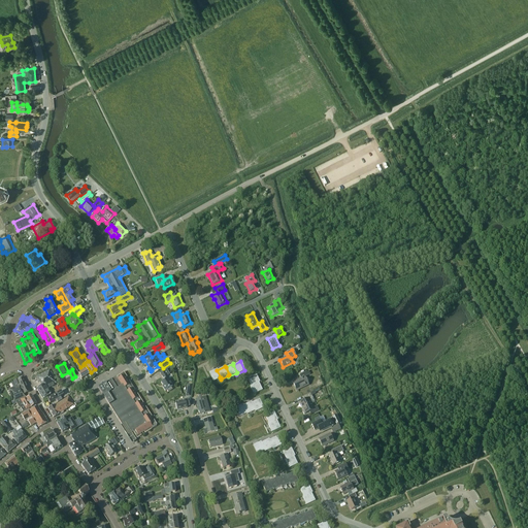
[(221,377),(217,370),(217,368),(208,372),(212,380),(211,381),(212,382),(220,377),(221,377)]
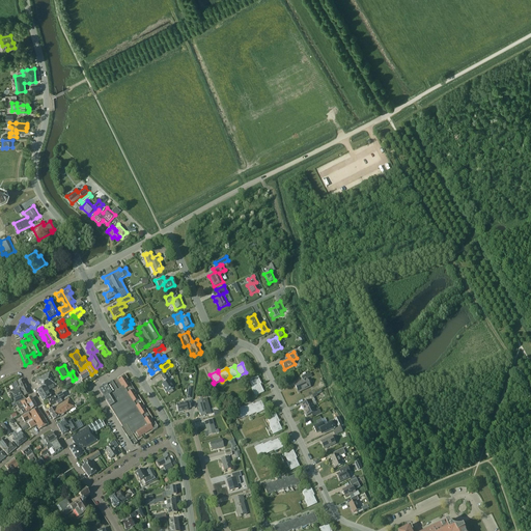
[(79,375),(82,381),(89,375),(86,371),(79,375)]
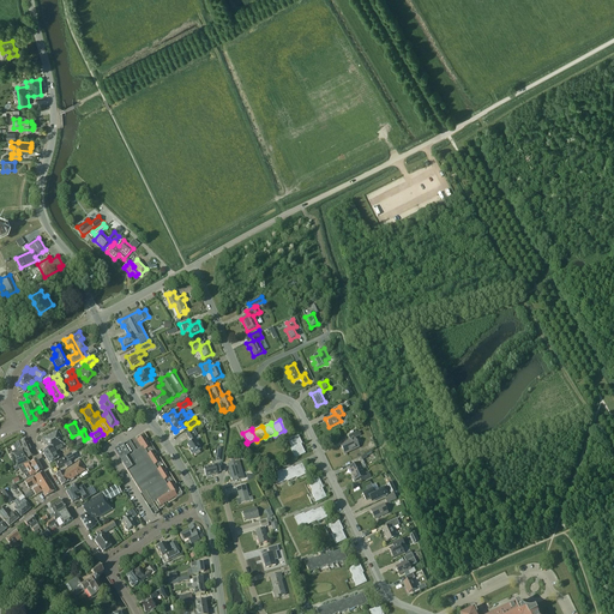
[(197,435),(193,429),(186,434),(191,443),(187,445),(190,449),(188,450),(192,455),(193,453),(196,456),(200,453),(198,451),(200,450),(199,447),(198,445),(197,444),(194,440),(193,438),(197,435)]
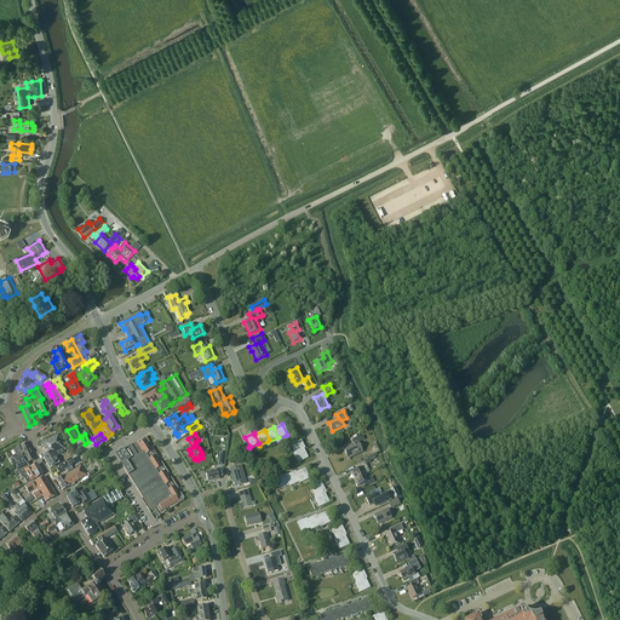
[(42,457),(50,469),(59,464),(56,457),(56,455),(63,451),(65,449),(58,435),(44,443),(50,453),(42,457)]
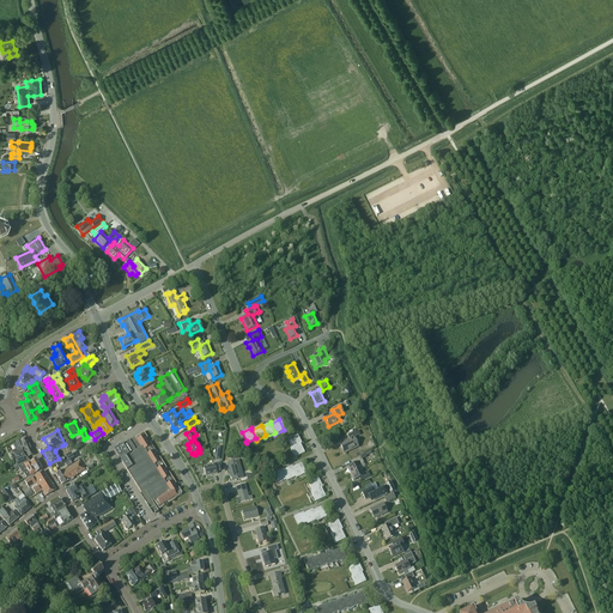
[(359,435),(358,431),(347,436),(349,439),(339,444),(344,454),(357,447),(353,438),(359,435)]
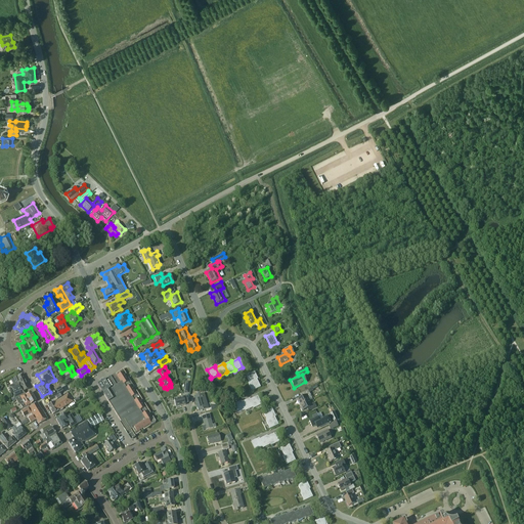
[(120,381),(125,377),(124,376),(126,374),(123,369),(116,374),(120,381)]
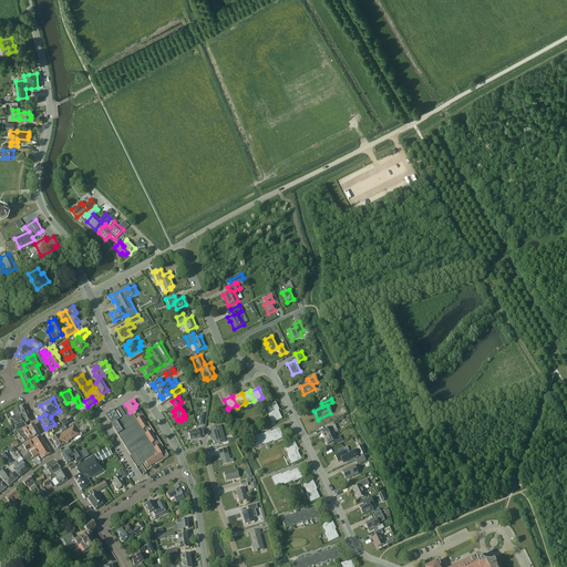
[(269,414),(277,411),(278,410),(274,402),(267,405),(266,404),(265,405),(268,414),(269,414)]
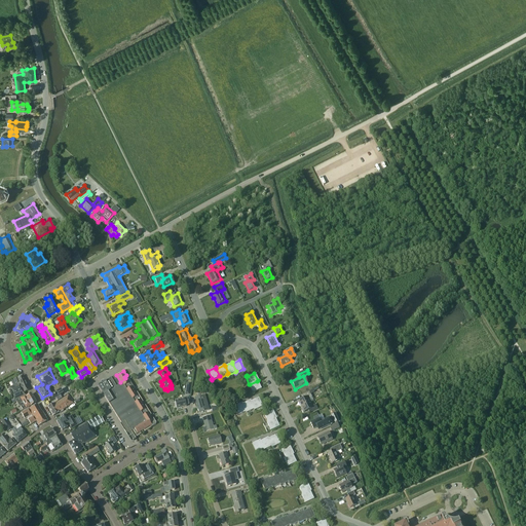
[(98,386),(127,434),(133,430),(132,429),(138,425),(145,421),(141,415),(137,408),(133,402),(128,395),(124,388),(120,382),(116,375),(115,375),(98,386)]
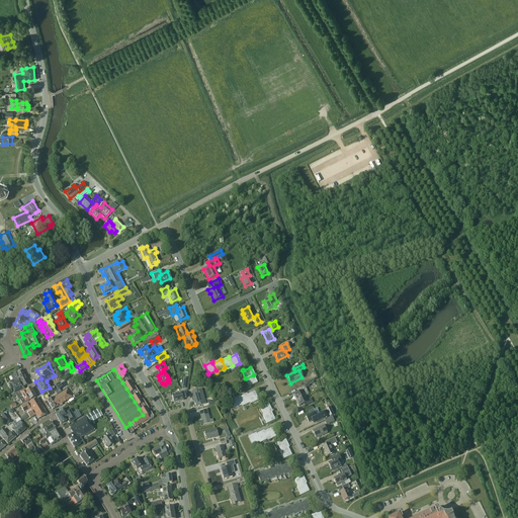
[(9,382),(14,395),(24,390),(23,387),(29,384),(22,370),(14,374),(16,379),(9,382)]
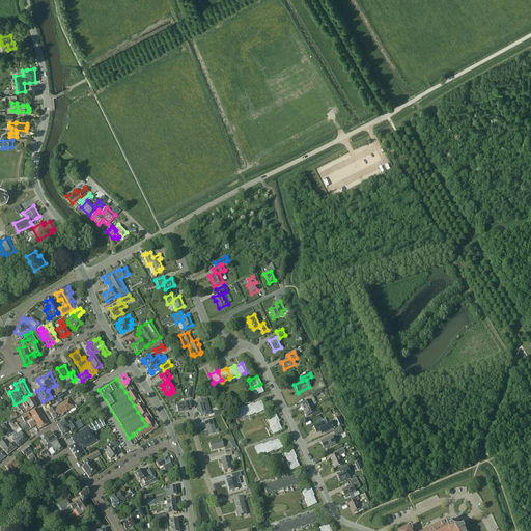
[(126,392),(133,388),(130,383),(128,384),(127,382),(121,386),(126,392)]
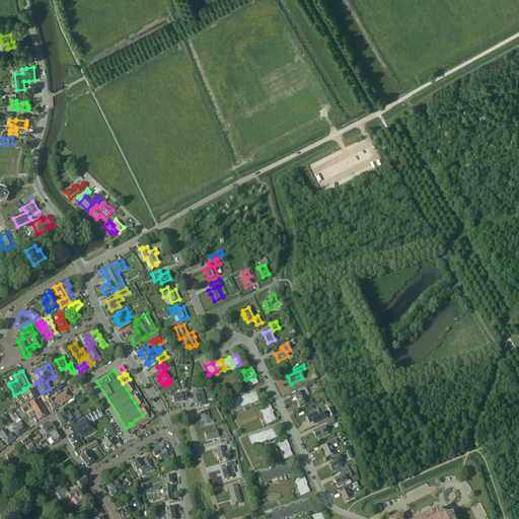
[(246,379),(245,379),(244,379),(248,387),(256,383),(253,376),(246,379)]
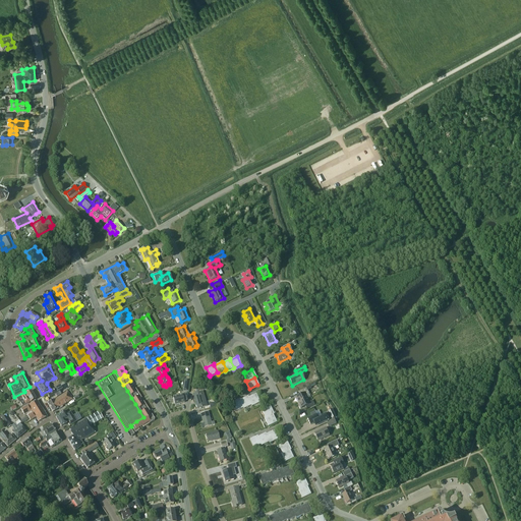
[(127,391),(132,388),(131,386),(133,385),(130,381),(123,385),(127,391)]
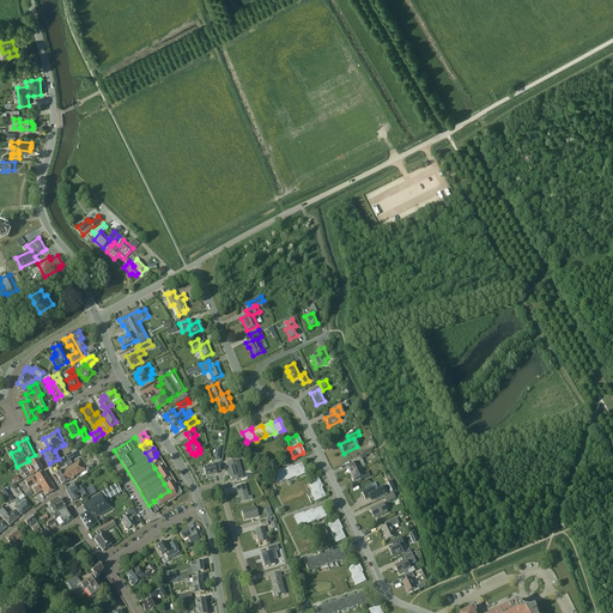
[(155,468),(163,462),(159,457),(157,459),(156,456),(150,460),(155,468)]
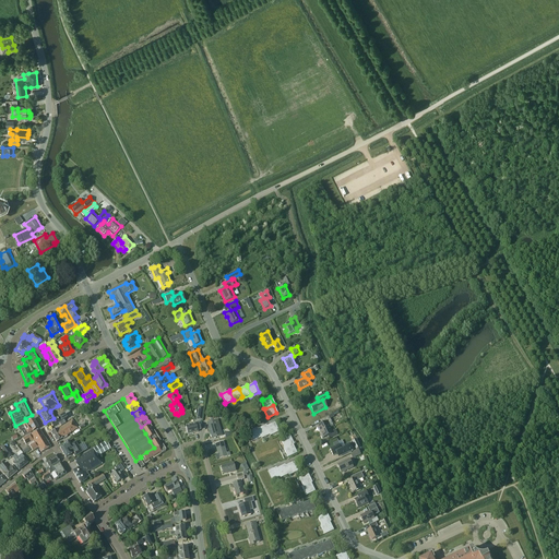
[(319,433),(329,428),(332,426),(331,423),(328,417),(319,421),(321,425),(316,427),(319,433)]
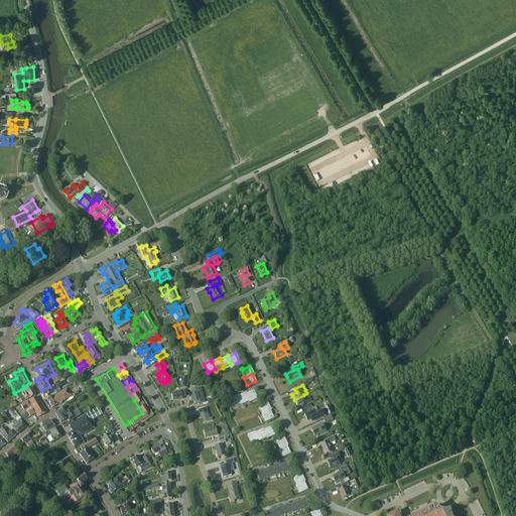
[(53,386),(46,390),(48,395),(55,391),(56,394),(61,391),(59,388),(56,390),(54,386),(53,386)]
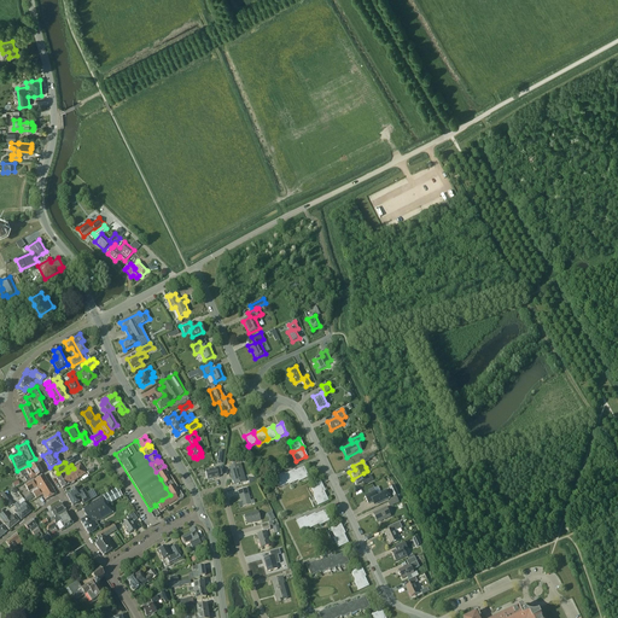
[(36,477),(42,473),(36,464),(31,467),(30,465),(19,471),(23,478),(24,477),(27,482),(30,479),(30,481),(36,477)]
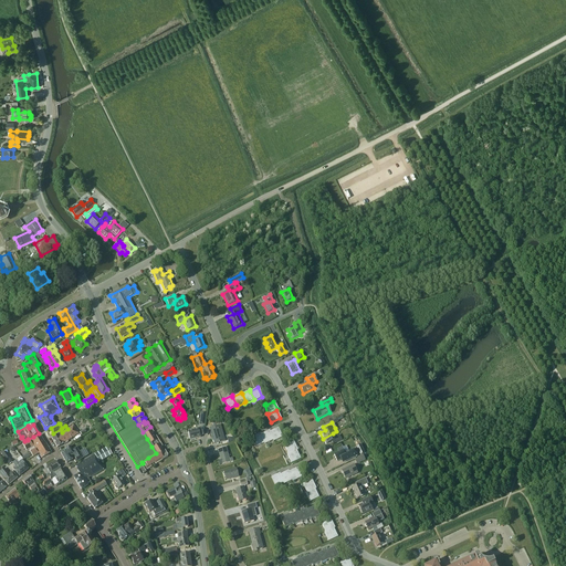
[(63,443),(65,444),(67,442),(67,441),(79,433),(73,425),(59,435),(59,433),(58,435),(58,433),(51,438),(58,448),(63,443)]
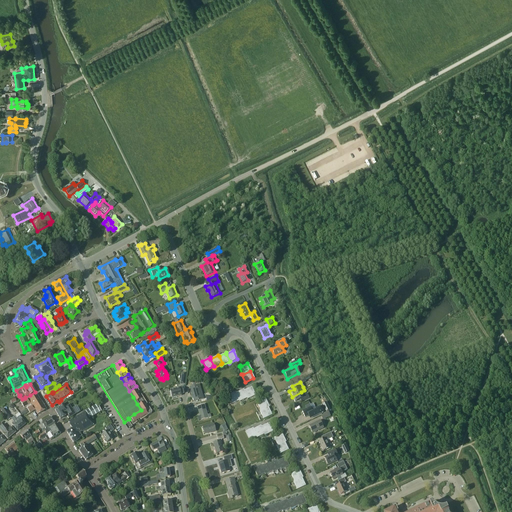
[(192,387),(190,387),(191,391),(192,390),(194,397),(193,397),(194,401),(202,399),(200,395),(201,395),(199,388),(199,389),(198,385),(196,385),(192,387)]
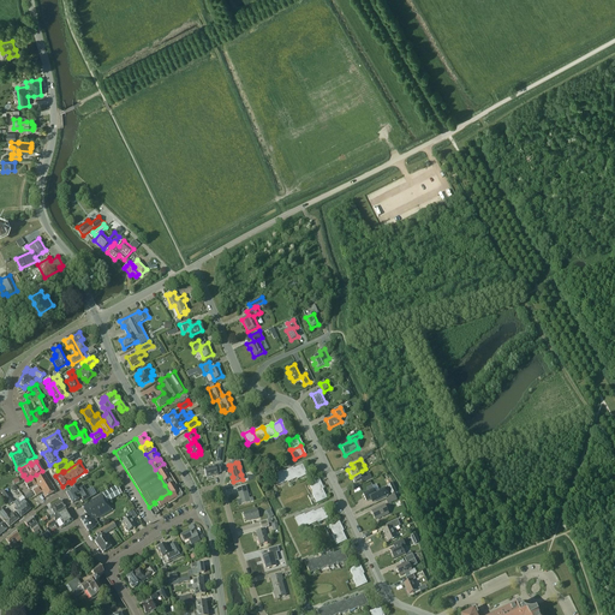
[(160,477),(166,473),(165,471),(167,470),(163,464),(155,470),(160,477)]
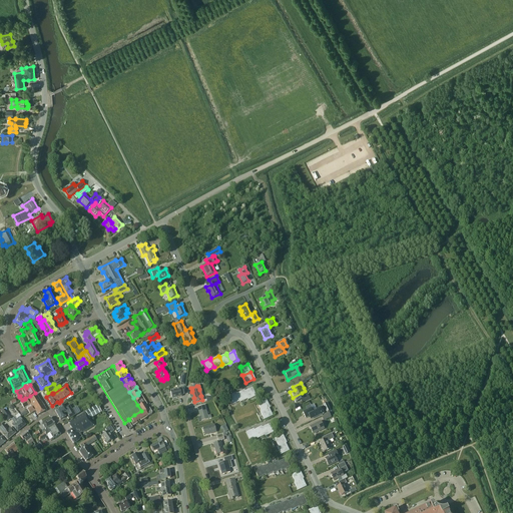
[(247,399),(246,399),(247,400),(255,396),(251,388),(243,391),(247,399)]
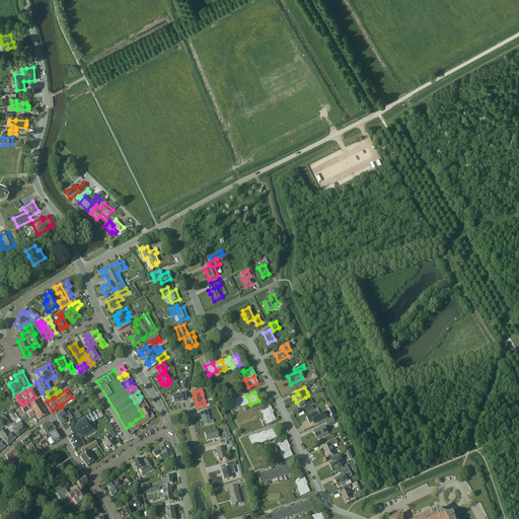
[(187,398),(186,393),(181,394),(181,393),(172,395),(174,403),(183,400),(183,399),(187,398)]
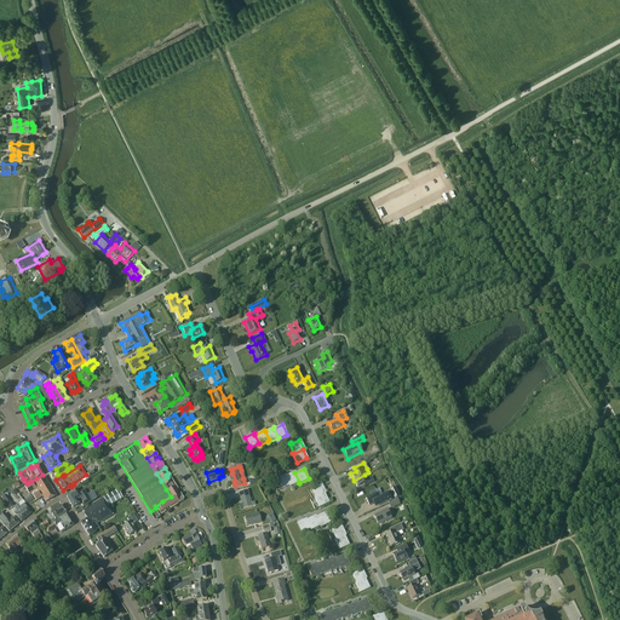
[(299,482),(294,472),(294,471),(286,476),(290,484),(288,486),(290,487),(298,482),(299,482)]
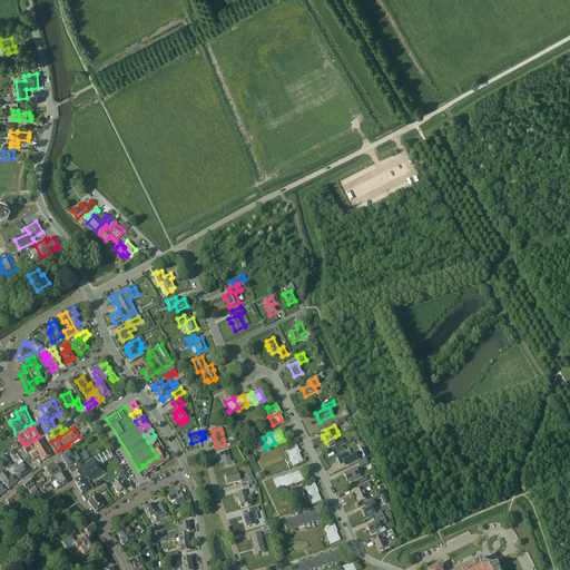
[(266,445),(263,438),(262,435),(253,440),(257,449),(256,449),(257,450),(265,446),(266,445)]
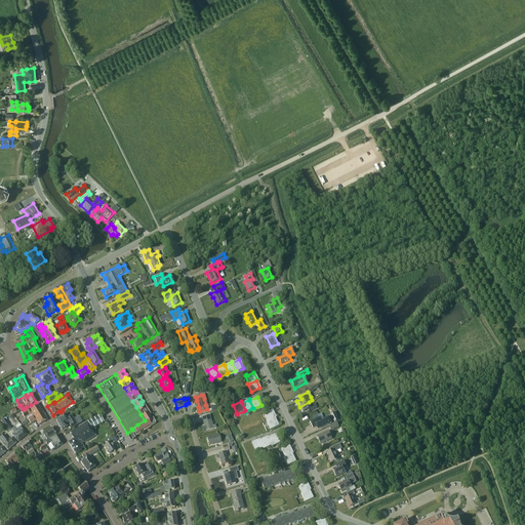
[(309,402),(299,407),(301,412),(307,410),(308,412),(316,408),(314,404),(310,405),(309,402)]
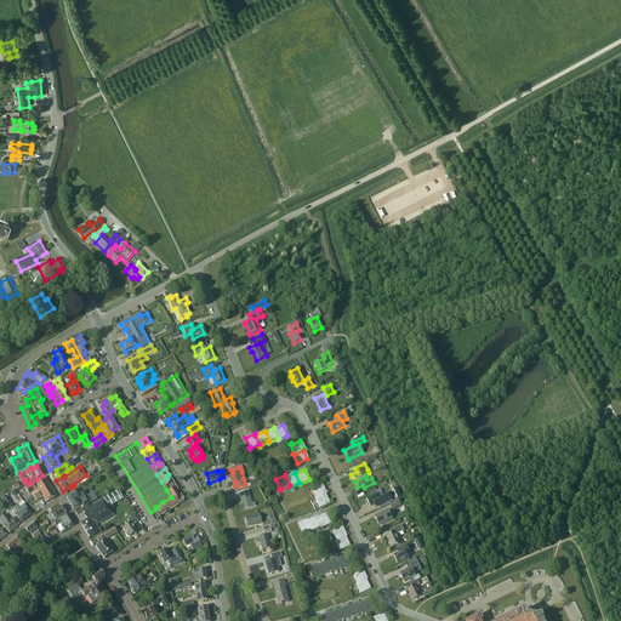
[(39,493),(49,486),(45,478),(35,484),(34,483),(24,489),(28,495),(38,490),(39,493)]
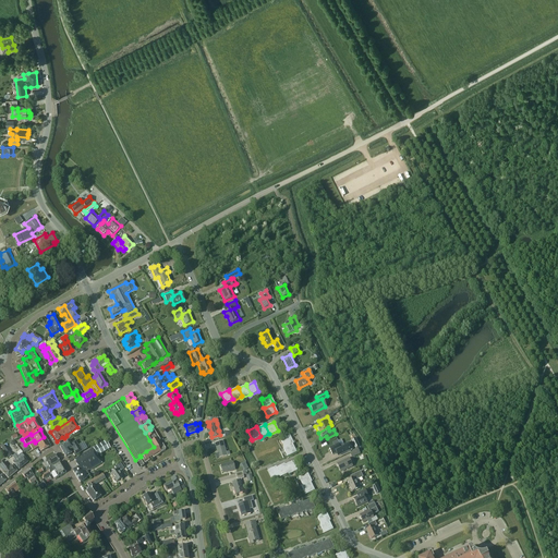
[(149,440),(157,435),(154,429),(152,431),(150,429),(145,433),(149,440)]
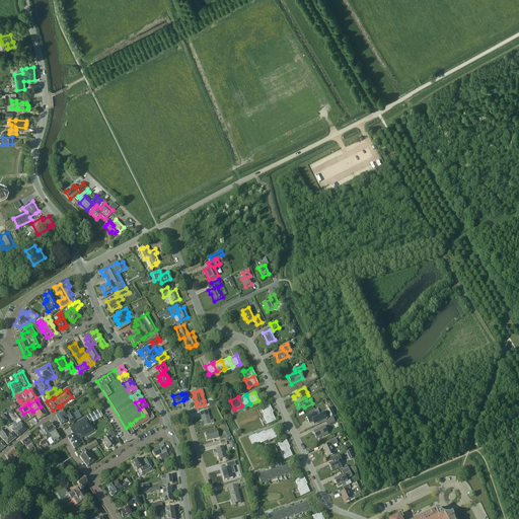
[(143,416),(148,412),(147,411),(149,410),(146,404),(139,410),(143,416)]
